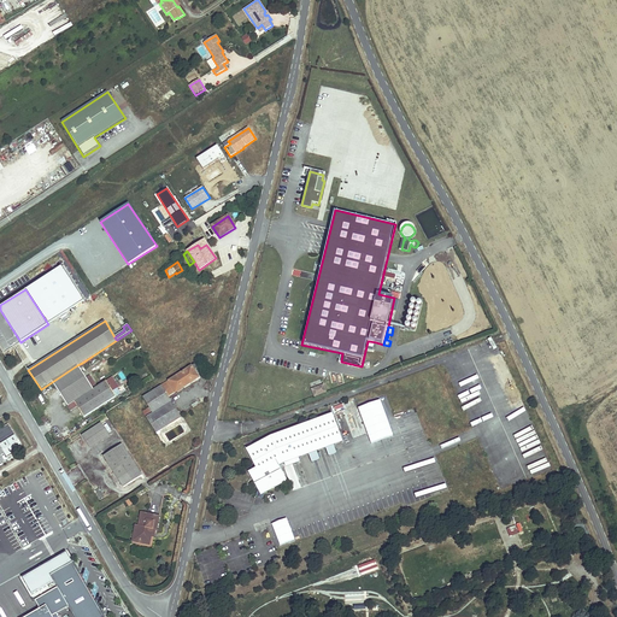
[(80,369),(77,365),(52,382),(68,406),(74,403),(84,417),(116,397),(112,392),(119,387),(112,376),(98,387),(93,389),(86,377),(80,369)]
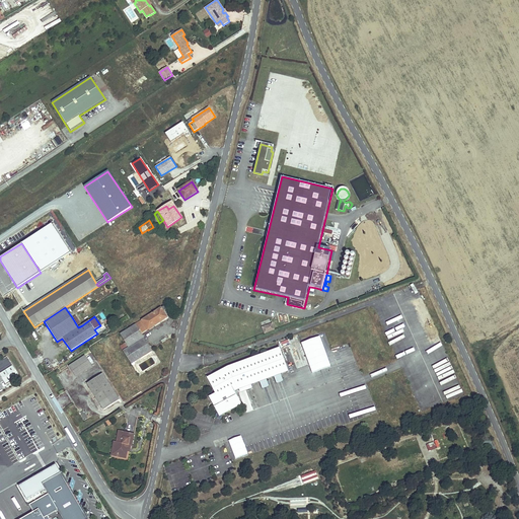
[(129,348),(144,338),(141,334),(148,328),(148,329),(167,317),(161,308),(120,335),(126,343),(129,348)]
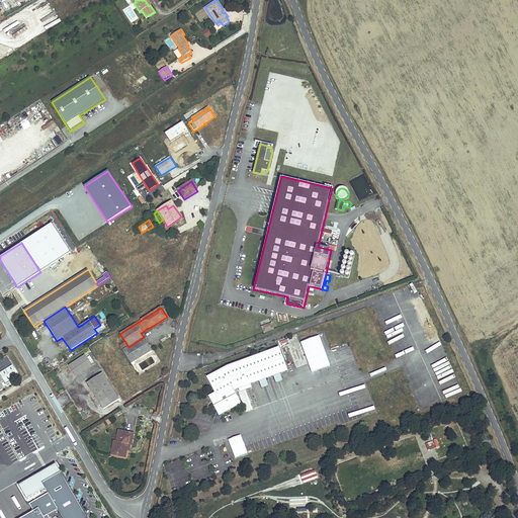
[(75,315),(72,317),(78,327),(82,325),(75,315)]
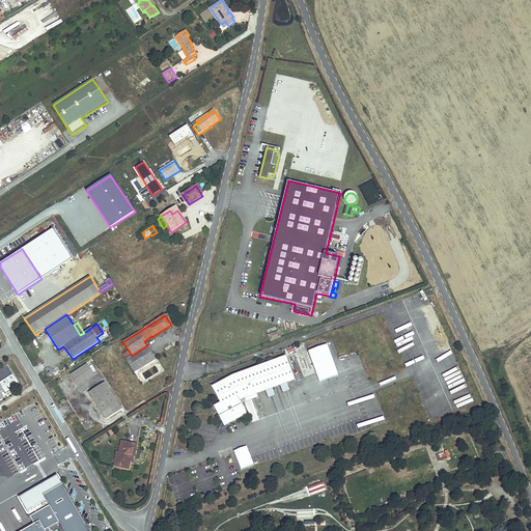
[(270,341),(281,337),(278,330),(268,334),(270,341)]
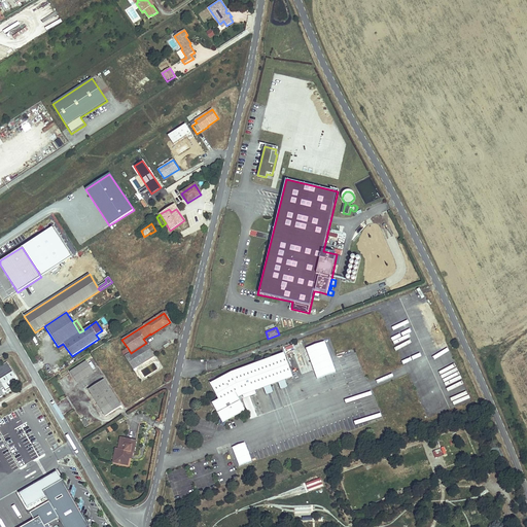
[(140,359),(151,352),(146,343),(131,353),(126,356),(134,370),(136,369),(143,363),(140,359)]
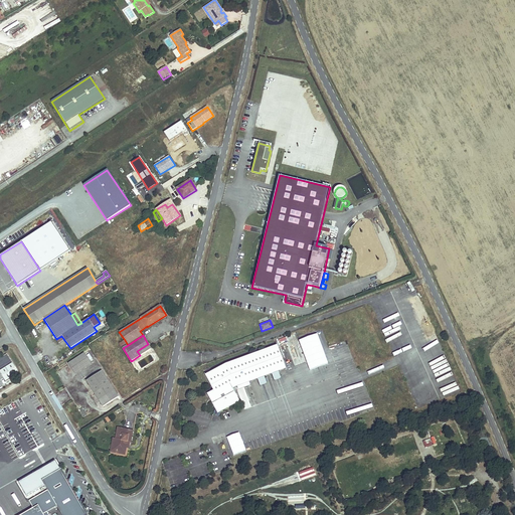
[(281,344),(279,337),(269,341),(272,347),(281,344)]
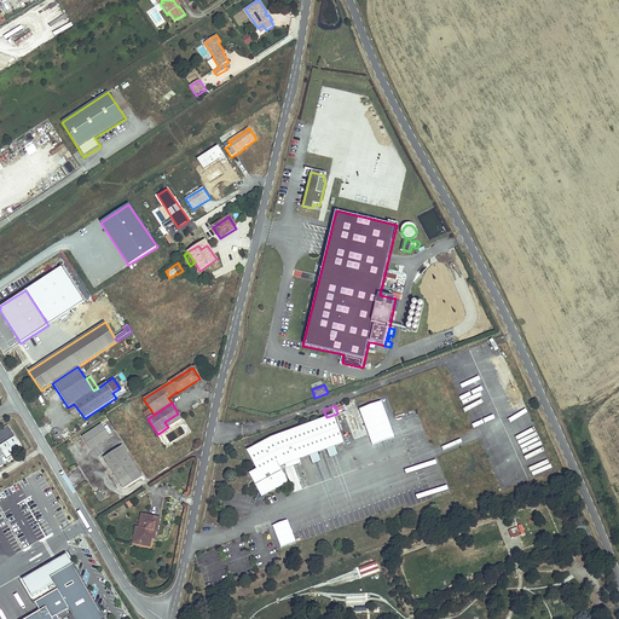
[(168,427),(181,418),(178,414),(165,422),(168,427)]
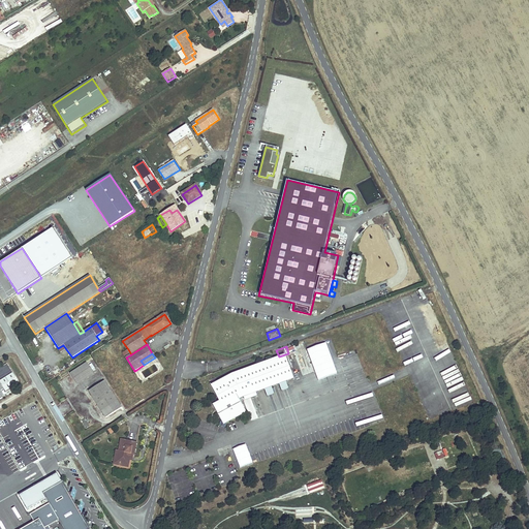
[(278,358),(224,376),(204,387),(213,405),(206,408),(215,424),(218,426),(239,414),(231,402),(236,400),(286,381),(278,358)]
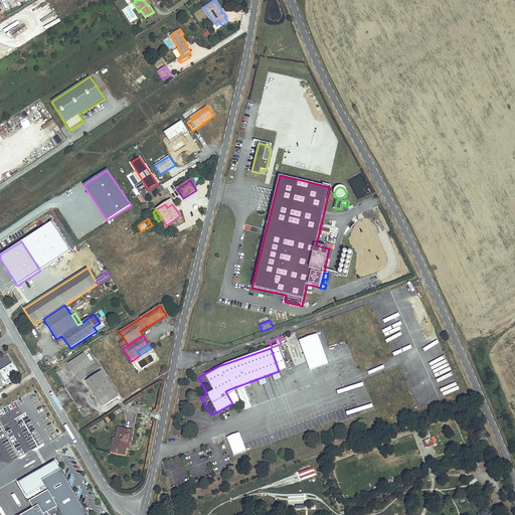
[(68,363),(75,374),(91,364),(84,353),(68,363)]
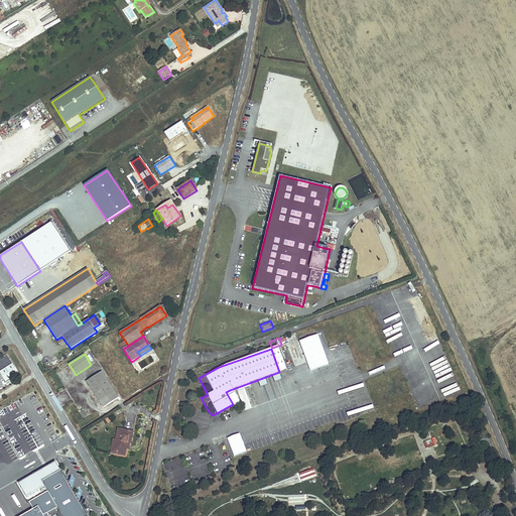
[(0,359),(0,371),(13,364),(7,355),(0,359)]
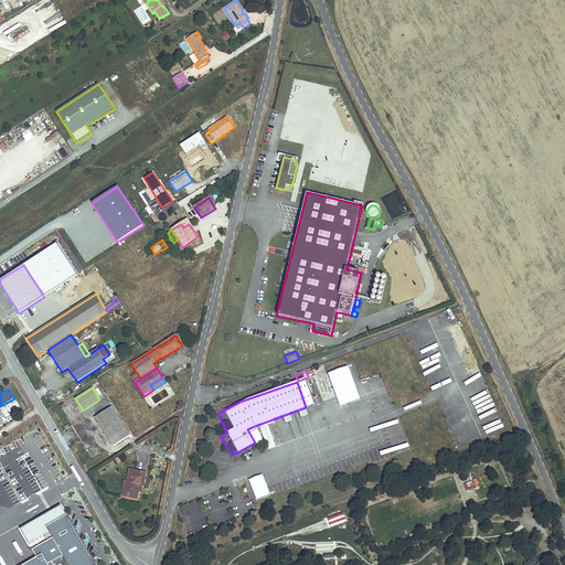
[(14,398),(0,406),(0,408),(7,418),(21,409),(14,398)]
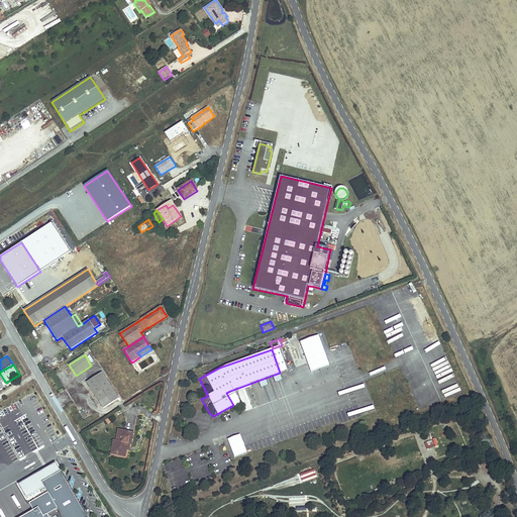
[(103,374),(102,373),(87,383),(103,409),(119,399),(118,398),(117,396),(104,376),(103,374)]
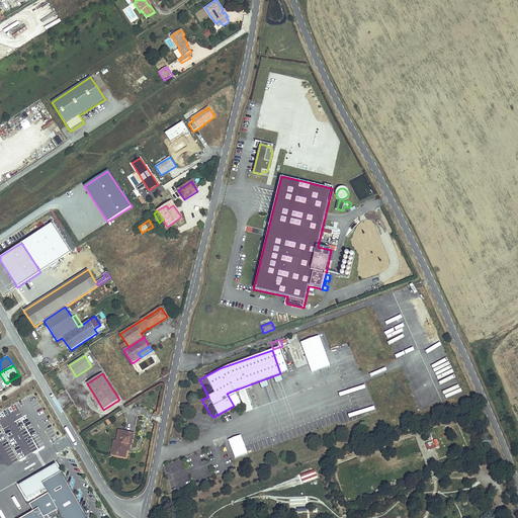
[(134,433),(120,431),(119,437),(116,437),(116,441),(113,452),(120,453),(120,456),(125,457),(127,450),(126,449),(126,447),(130,448),(131,444),(132,445),(134,433)]
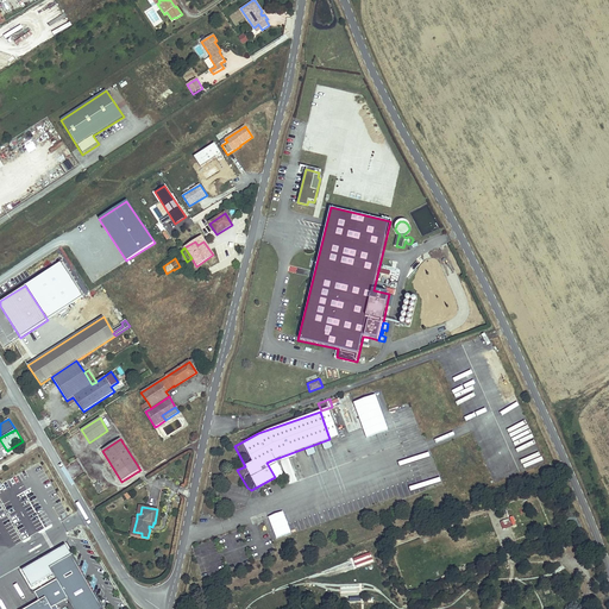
[(24,531),(32,527),(24,509),(16,513),(24,531)]
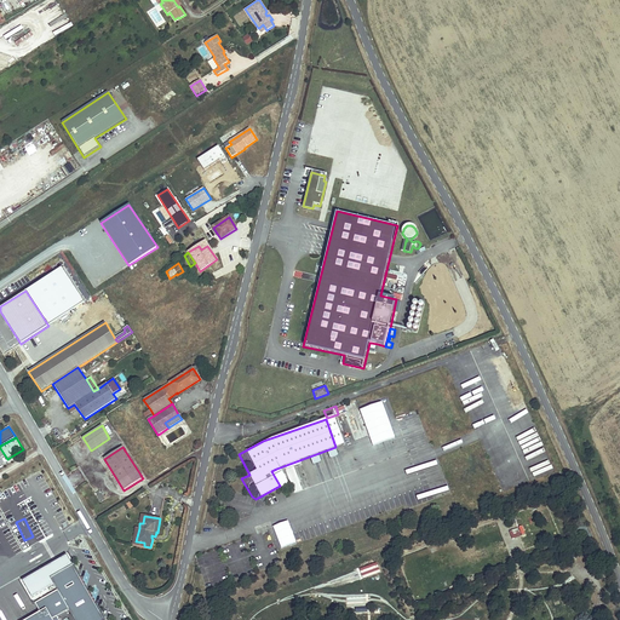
[(133,544),(144,546),(144,543),(136,541),(139,528),(136,528),(133,544)]
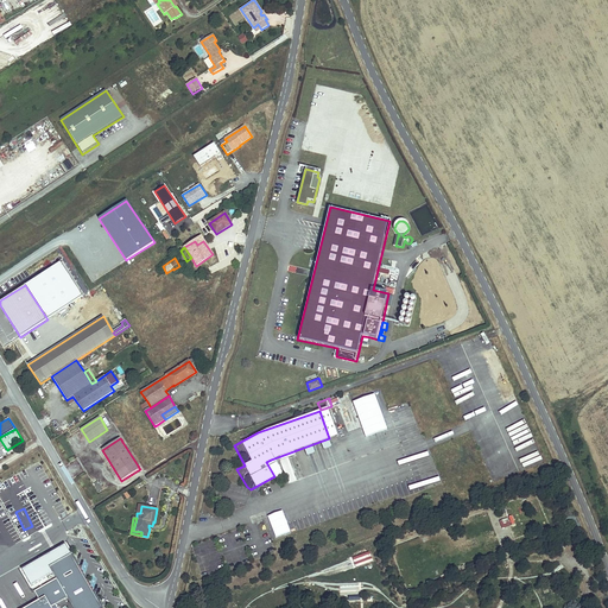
[(369,551),(353,557),(353,559),(354,562),(371,556),(369,551)]
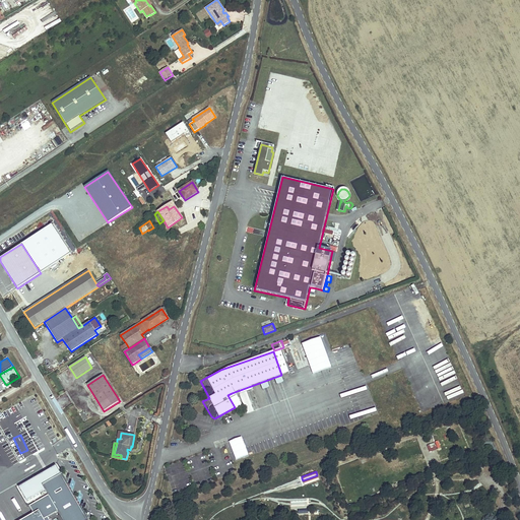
[(61,474),(43,484),(49,495),(58,511),(63,519),(86,519),(87,519),(61,474)]
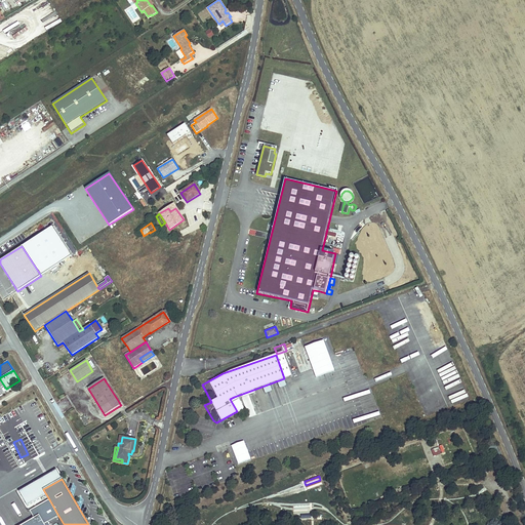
[(320,480),(306,485),(307,487),(308,489),(322,484),(320,480)]
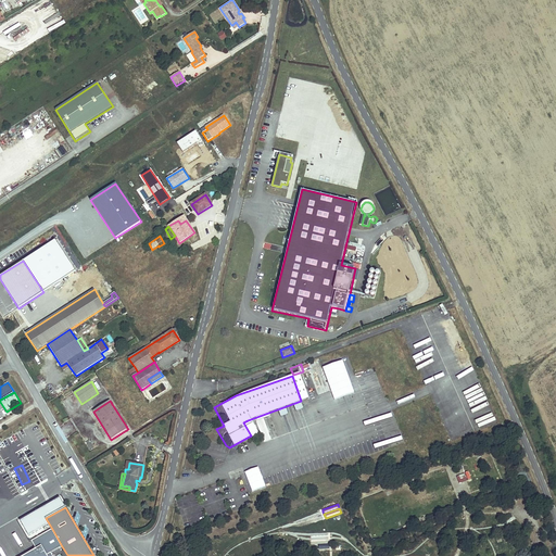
[(41,545),(47,555),(52,555),(51,553),(62,546),(52,529),(32,541),(36,548),(41,545)]
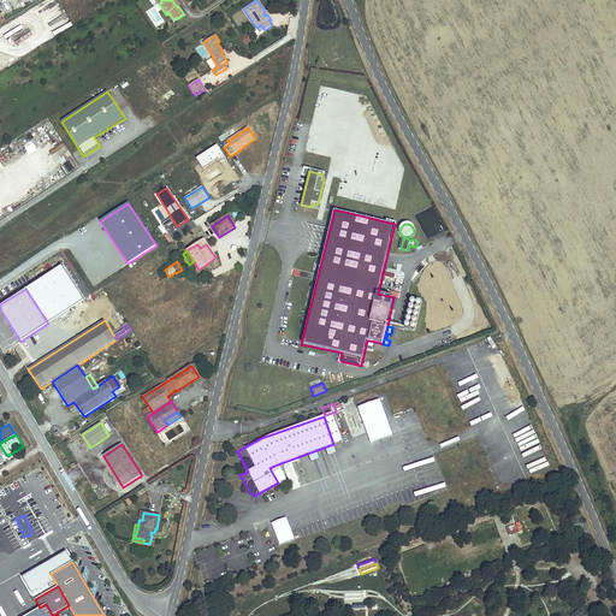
[(40,608),(25,615),(52,615),(46,604),(40,608)]
